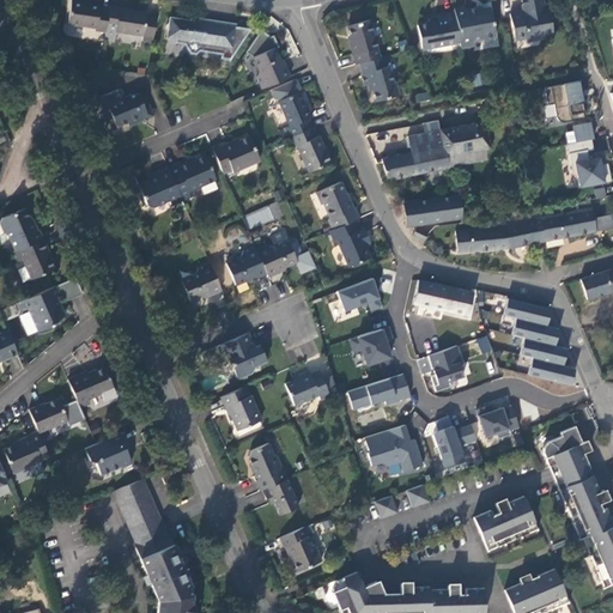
[(107,30),(109,10),(99,8),(101,6),(84,4),(84,2),(71,0),(67,25),(96,29),(96,31),(105,34),(107,30)]
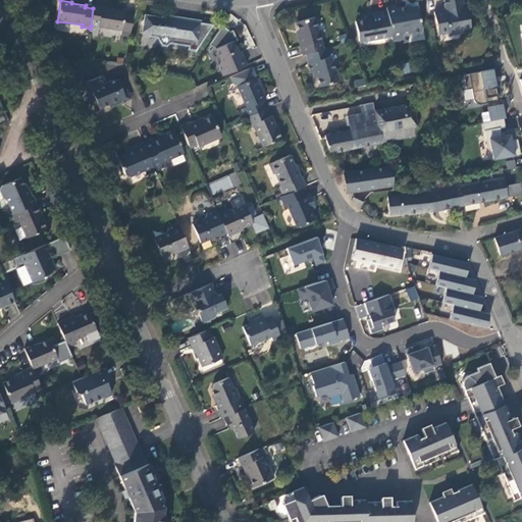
[(447,28),(447,31),(459,29),(461,31),(469,30),(464,4),(461,5),(459,0),(441,0),(444,6),(445,14),(437,10),(432,11),(436,30),(447,28)]
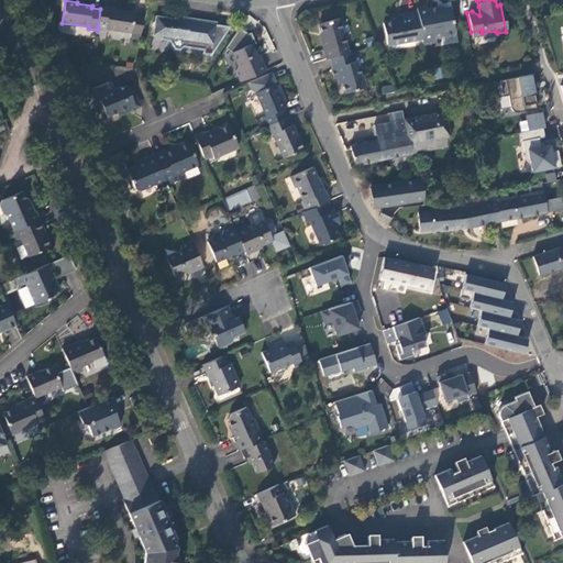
[(110,7),(101,6),(100,9),(98,28),(106,29),(106,30),(131,34),(130,37),(140,40),(143,15),(134,14),(134,12),(110,9),(110,7)]
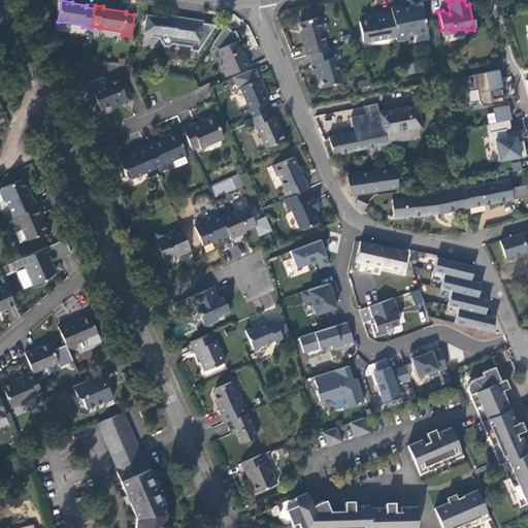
[(399,6),(390,8),(390,10),(395,35),(396,41),(406,39),(405,34),(415,32),(416,34),(417,35),(423,34),(425,31),(420,6),(414,7),(414,5),(399,8),(399,6)]
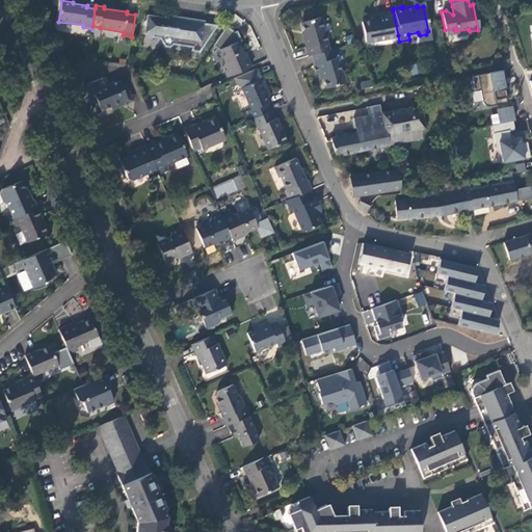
[(377,15),(371,16),(380,40),(382,38),(384,35),(389,37),(398,35),(393,10),(377,14),(377,15)]
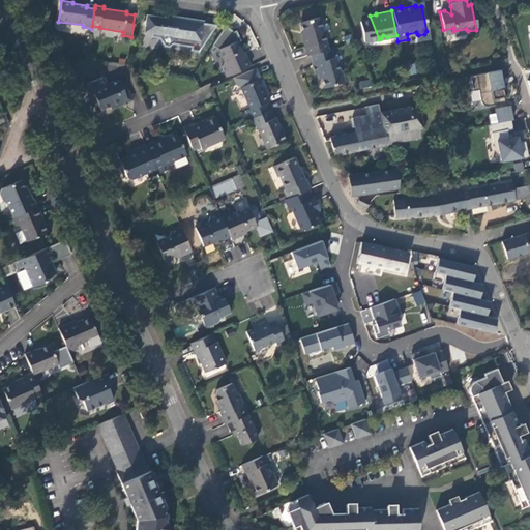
[(173,45),(176,18),(172,17),(172,20),(147,16),(146,21),(144,22),(144,24),(145,27),(144,33),(152,34),(152,37),(159,38),(165,47),(169,47),(173,45)]
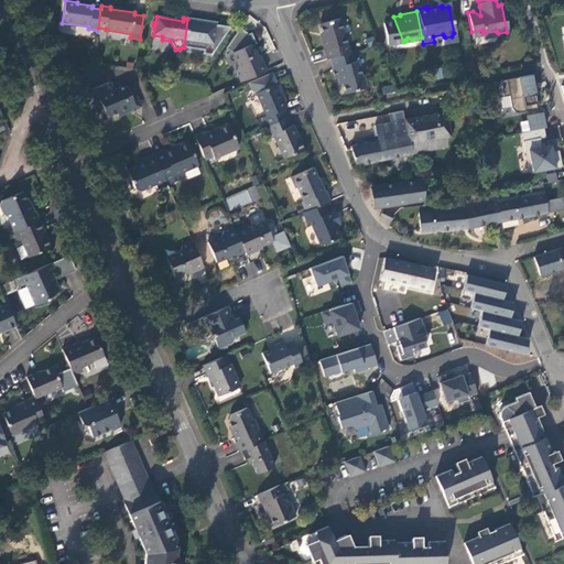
[(403,42),(393,17),(392,18),(392,20),(382,22),(387,45),(403,42)]
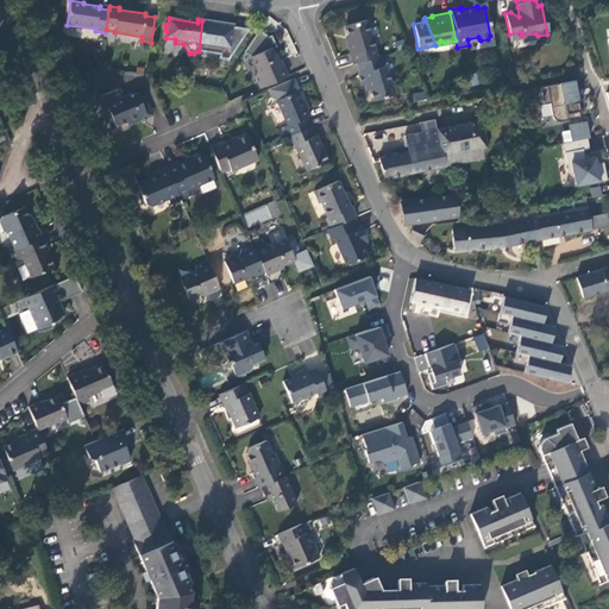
[(233,25),(202,20),(199,51),(221,55),(220,58),(228,60),(248,30),(233,29),(233,25)]
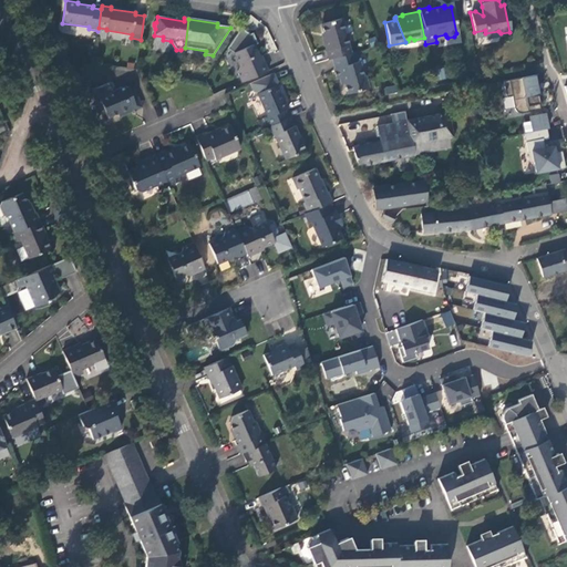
[(322,41),(328,60),(331,59),(350,53),(340,19),(321,24),(326,41),(322,41)]
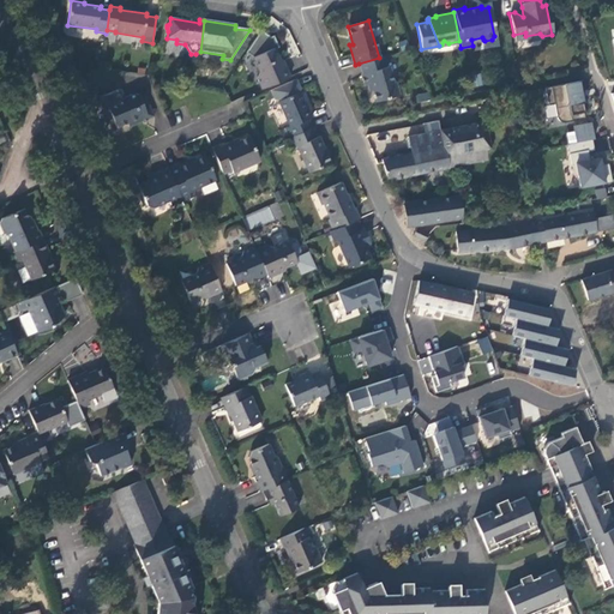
[(115,31),(107,30),(106,34),(104,41),(114,42),(115,32),(115,31)]
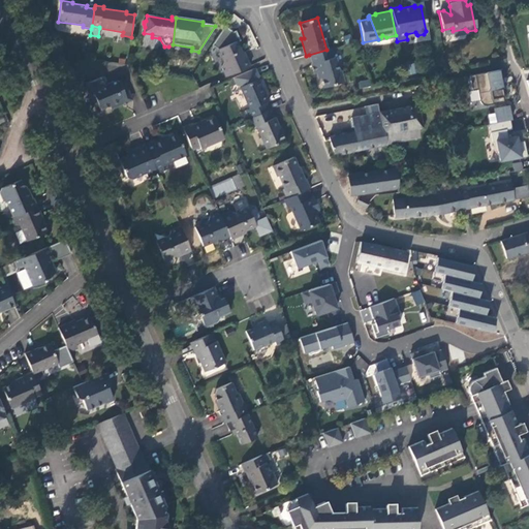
[(224,27),(212,45),(218,50),(223,63),(221,68),(225,78),(250,67),(246,59),(245,60),(238,42),(240,41),(236,31),(232,33),(224,27)]
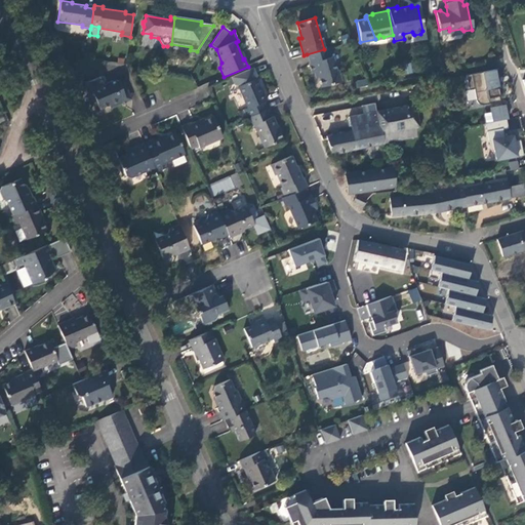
[(330,56),(328,48),(324,49),(307,54),(310,64),(308,64),(311,75),(313,74),(317,73),(318,78),(320,87),(340,82),(337,70),(335,70),(331,56),(330,56)]
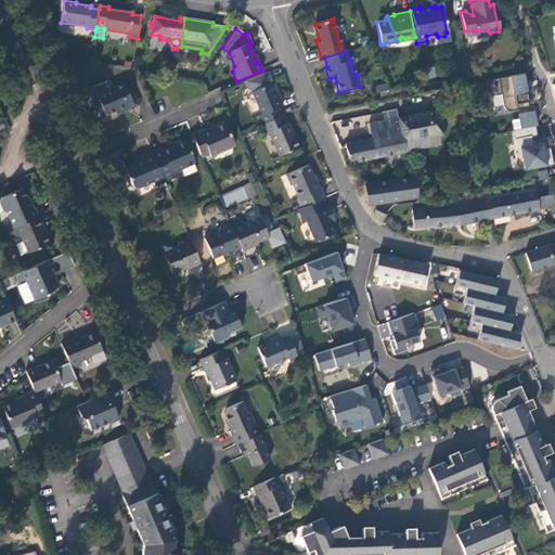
[(524,72),(490,78),(493,94),(499,93),(501,106),(503,108),(505,110),(508,110),(526,106),(525,97),(526,95),(525,90),(525,87),(523,87),(521,80),(525,79),(524,72)]
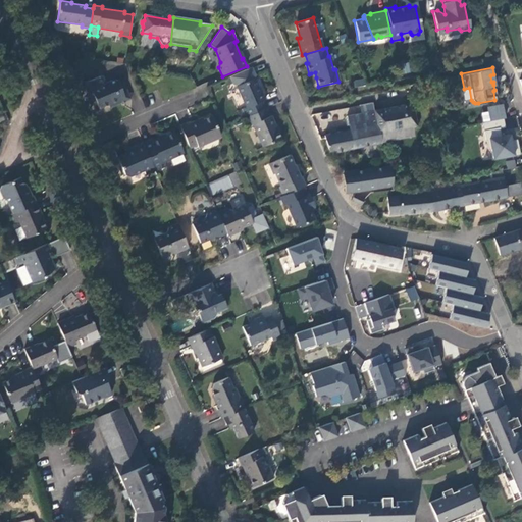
[(247,117),(266,109),(264,103),(267,101),(264,92),(261,93),(256,79),(256,76),(252,68),(230,77),(233,86),(238,87),(247,109),(244,110),(247,117)]
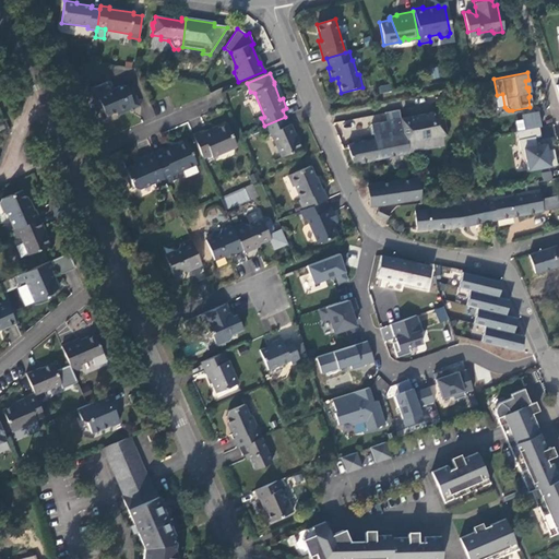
[(128,107),(139,102),(131,86),(127,88),(126,86),(121,86),(115,88),(110,81),(109,81),(90,90),(94,98),(97,97),(102,106),(106,116),(116,111),(118,116),(130,110),(128,107)]
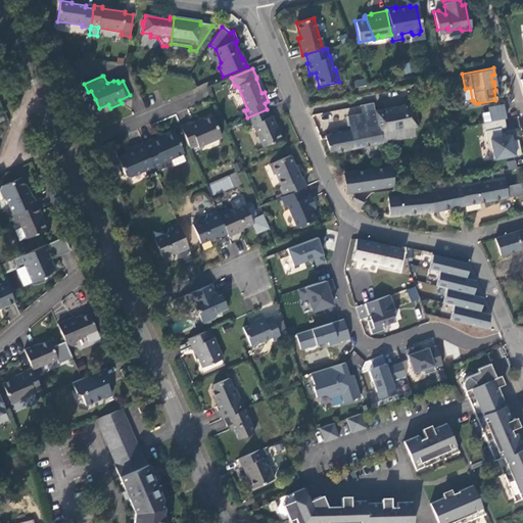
[(132,99),(130,95),(120,100),(122,103),(132,99)]
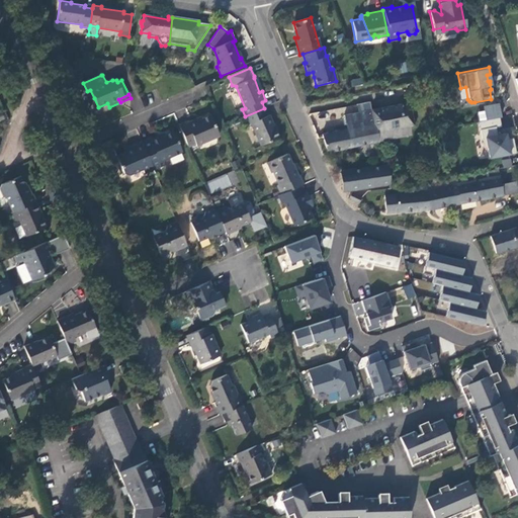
[(407,103),(396,105),(342,116),(345,130),(321,135),(325,153),(376,142),(374,134),(412,126),(407,103)]
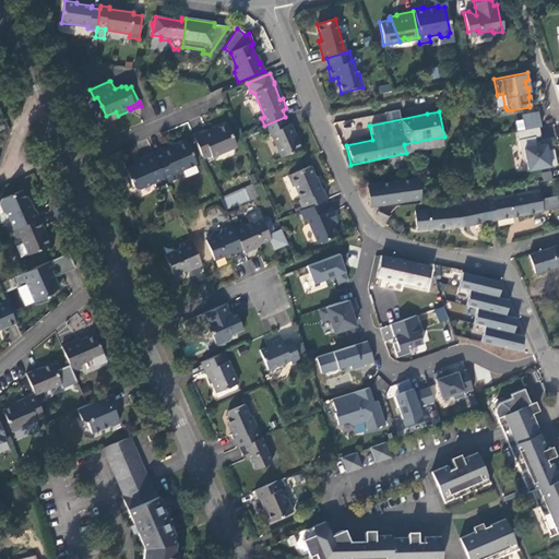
[(538,127),(536,111),(520,115),(523,130),(536,127),(538,127)]
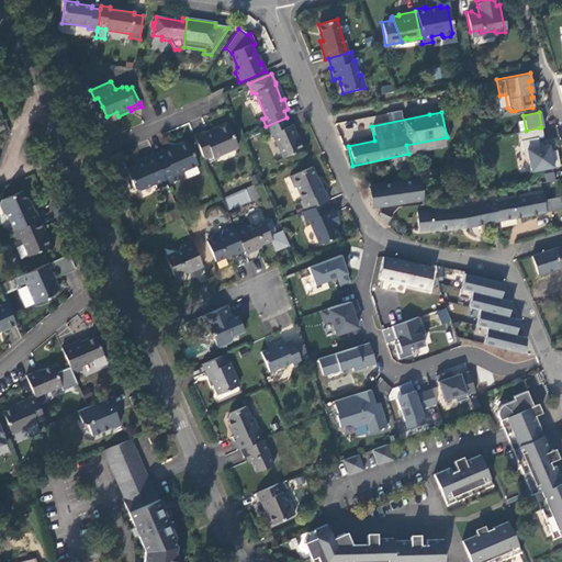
[(290,126),(287,117),(266,126),(265,127),(269,136),(272,134),(283,158),(303,150),(292,125),(290,126)]
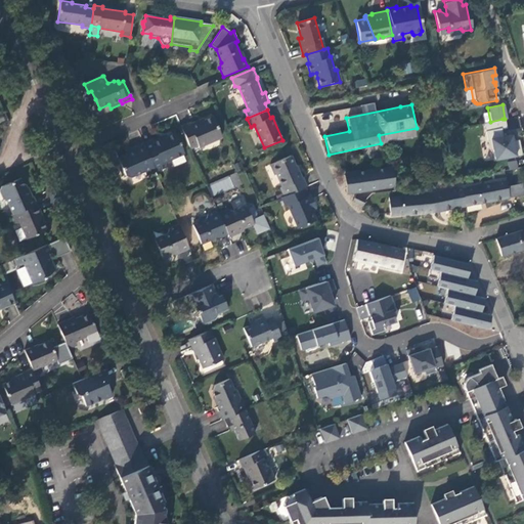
[(189,124),(181,127),(190,149),(199,145),(200,147),(222,138),(213,117),(199,123),(198,121),(189,125),(189,124)]
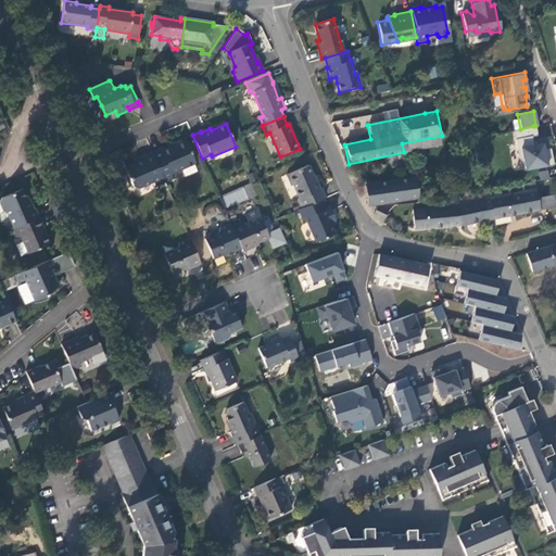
[(535,136),(533,126),(520,129),(512,130),(516,149),(517,148),(519,159),(520,159),(522,168),(551,163),(550,155),(548,149),(542,150),(541,143),(531,146),(530,137),(535,136)]
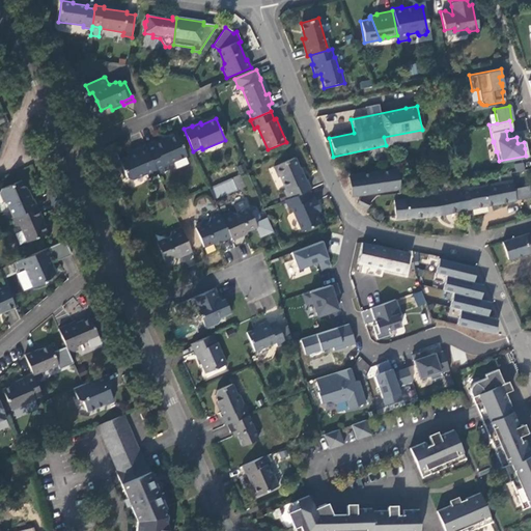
[(154,142),(145,145),(156,168),(158,173),(159,175),(175,168),(172,163),(187,157),(177,135),(163,141),(162,139),(155,143),(154,142)]
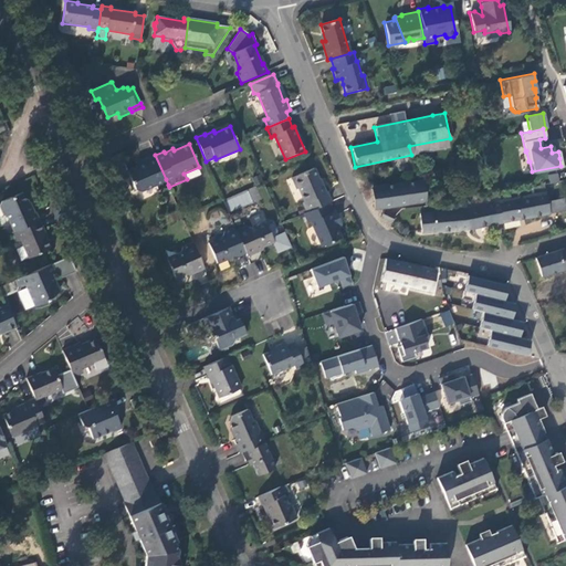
[(166,179),(155,155),(142,160),(143,163),(136,165),(127,169),(135,188),(142,190),(155,184),(158,189),(168,185),(166,179)]
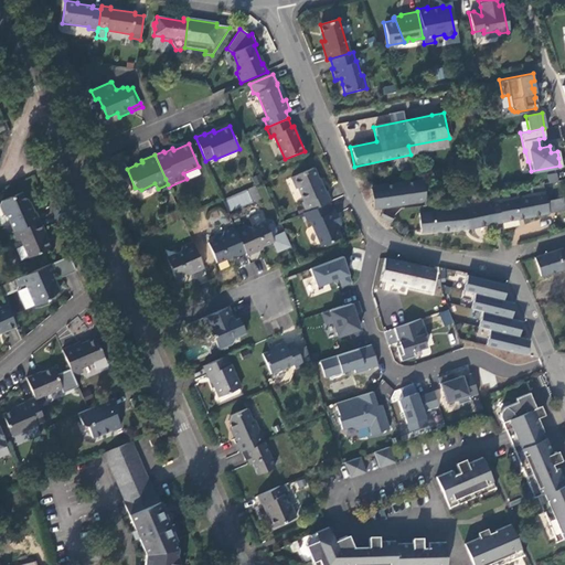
[(313,169),(289,179),(294,189),(296,188),(302,202),(299,203),(304,213),(329,202),(331,202),(327,193),(326,193),(322,184),(321,185),(321,184),(313,169)]
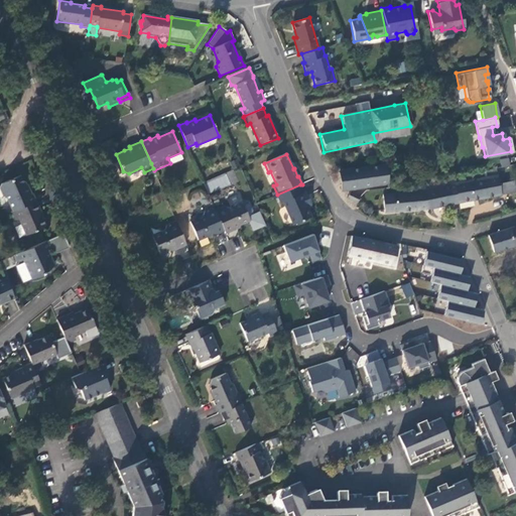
[(509,158),(500,159),(501,167),(510,165),(509,158)]
